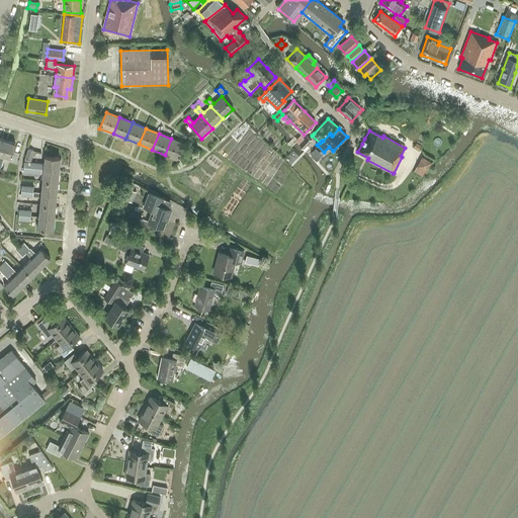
[(308,135),(306,138),(306,137),(298,144),(304,149),(312,140),(308,135)]
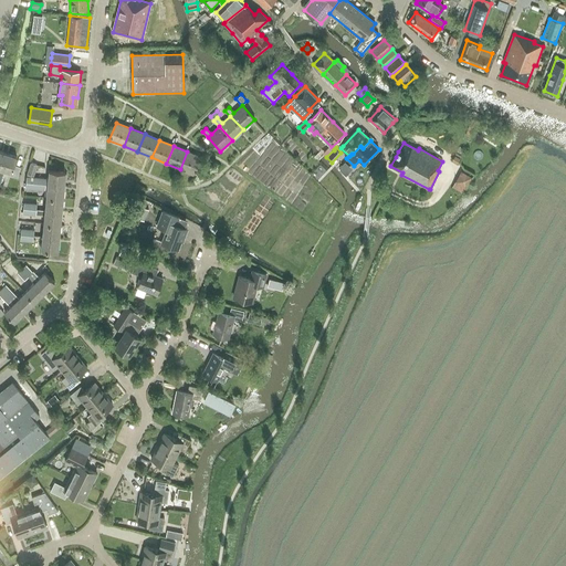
[(187,152),(180,169),(195,175),(202,157),(187,152)]
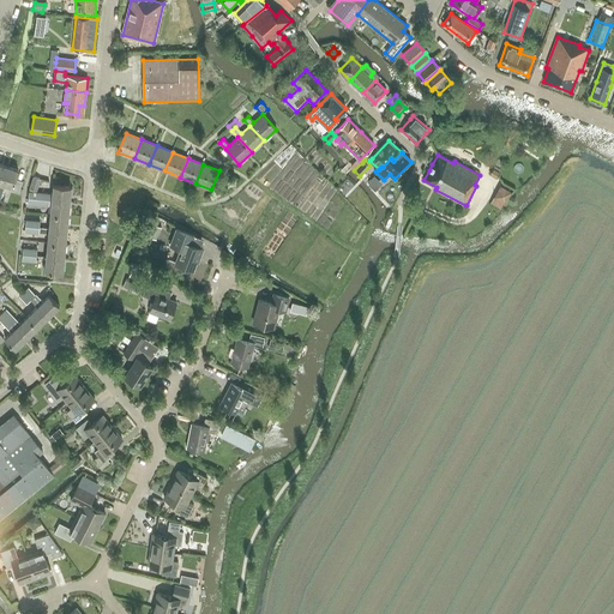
[(0,199),(5,185),(12,187),(12,191),(19,193),(23,181),(16,179),(18,170),(5,166),(0,179),(0,199)]
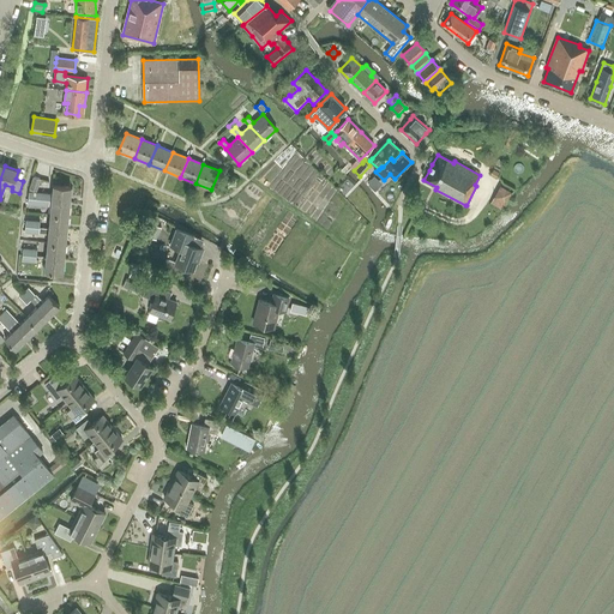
[(494,167),(493,169),(489,175),(497,179),(501,170),(494,167)]
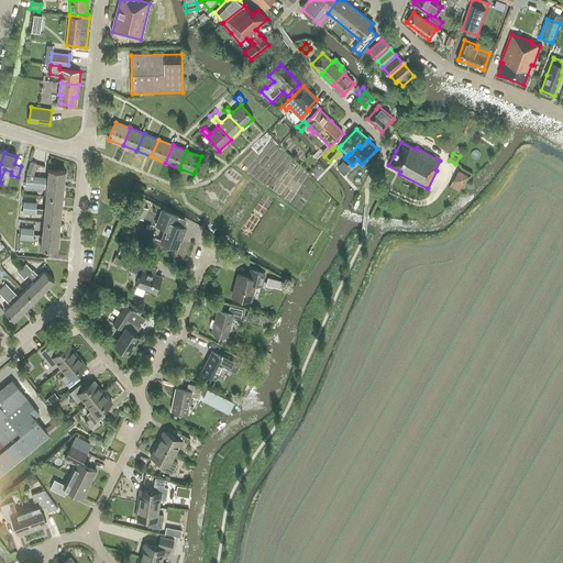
[(339,165),(338,169),(340,172),(346,164),(343,161),(339,165)]
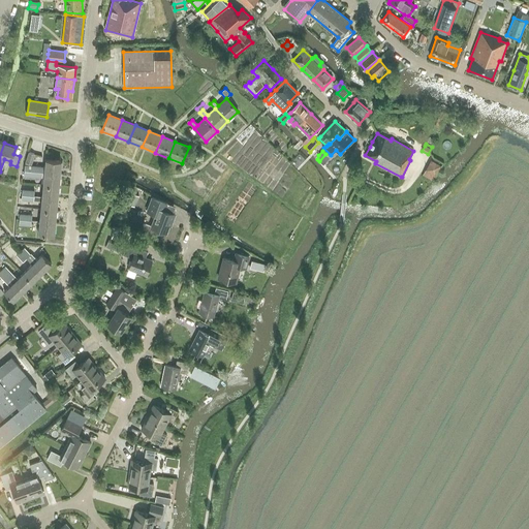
[(32,164),(35,154),(29,152),(26,162),(32,164)]
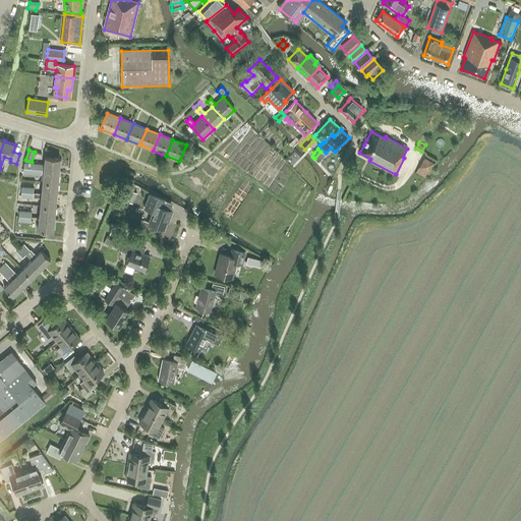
[(417,170),(428,175),(437,159),(425,154),(417,170)]
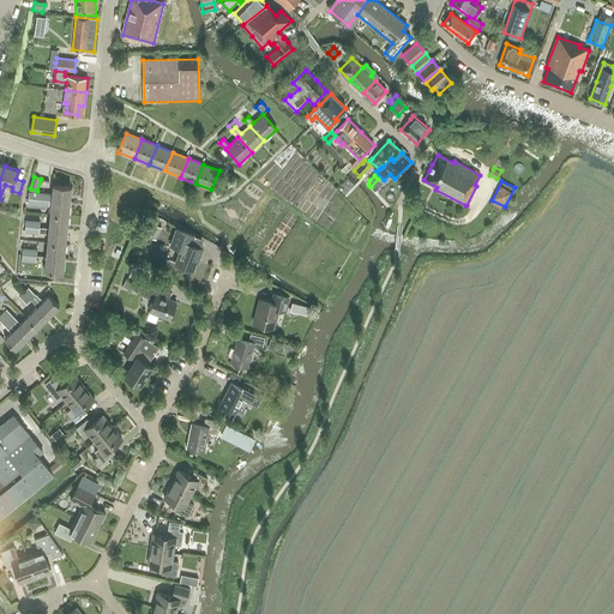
[(28,198),(70,202),(71,187),(53,186),(53,194),(29,192),(28,198)]
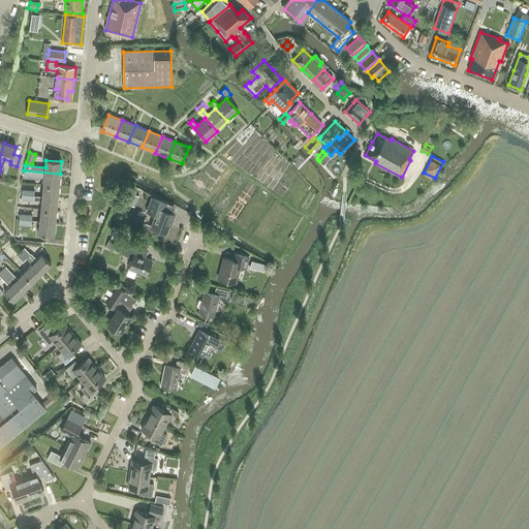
[(44,178),(43,185),(59,186),(60,174),(24,170),(24,176),(44,178)]
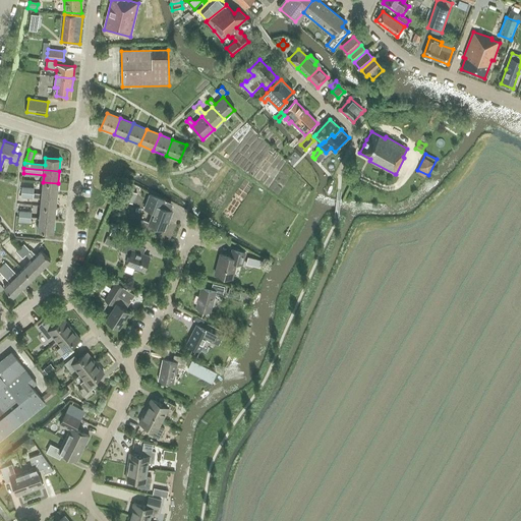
[(43,182),(42,193),(57,195),(58,183),(43,182)]
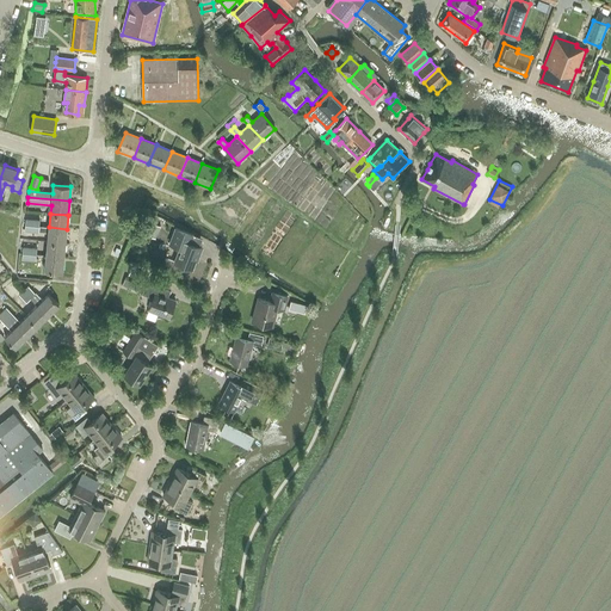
[(161,226),(153,222),(147,234),(155,238),(161,226)]
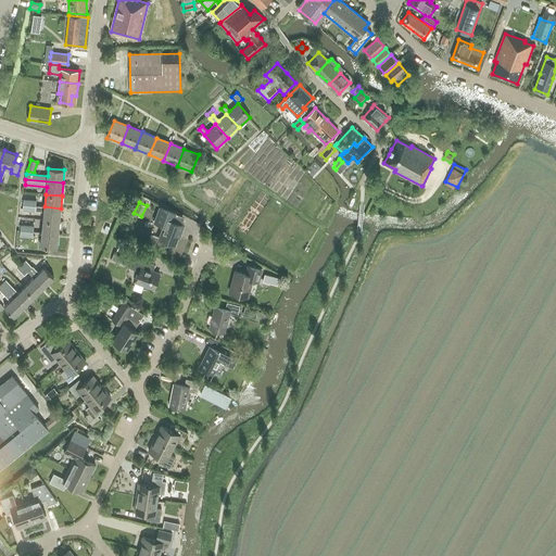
[(36,205),(23,203),(22,209),(36,211),(45,211),(43,219),(60,222),(61,209),(45,206),(36,205)]
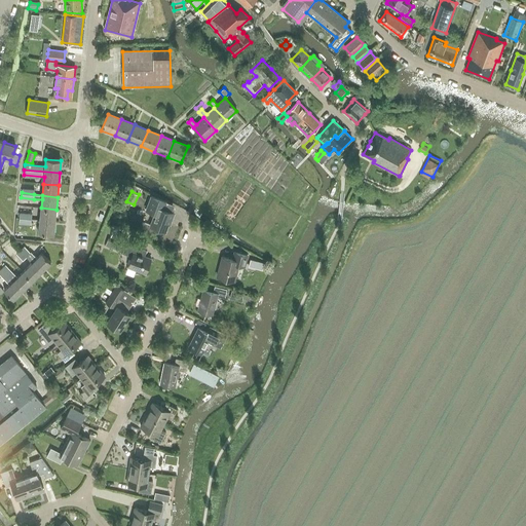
[(167,202),(152,196),(146,210),(155,214),(150,226),(165,231),(170,219),(172,220),(174,214),(164,210),(166,203),(167,202)]
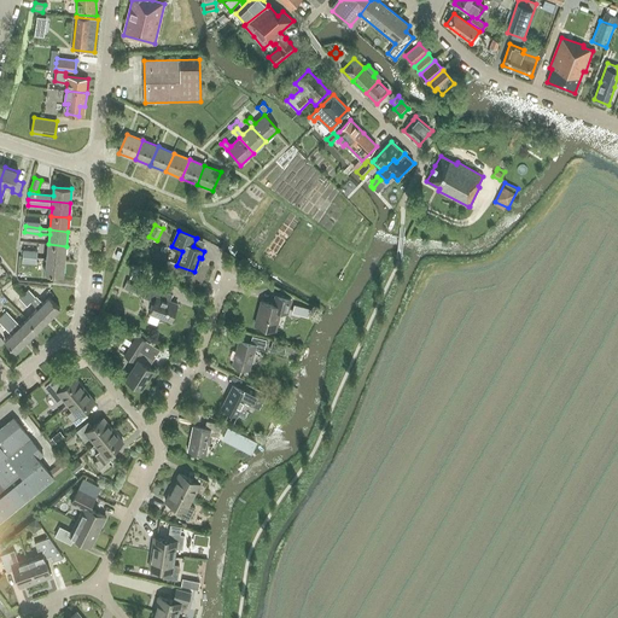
[(48,244),(47,258),(64,261),(66,246),(48,244)]
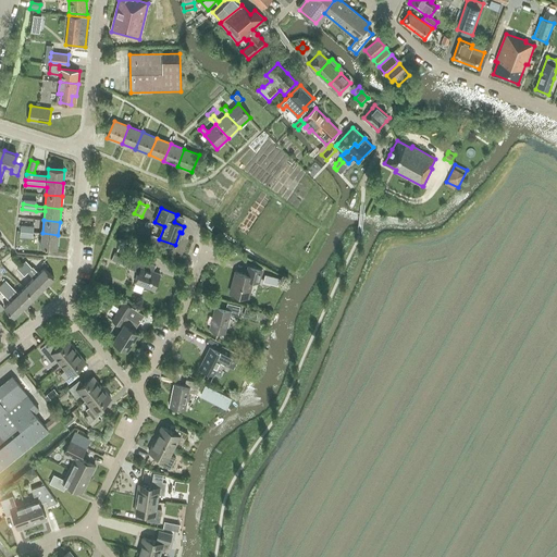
[(58,235),(42,233),(40,246),(57,247),(58,235)]
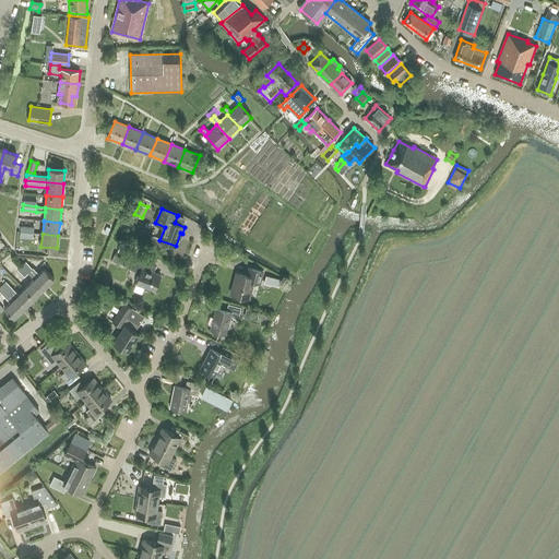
[(131,248),(121,245),(119,252),(128,256),(131,248)]
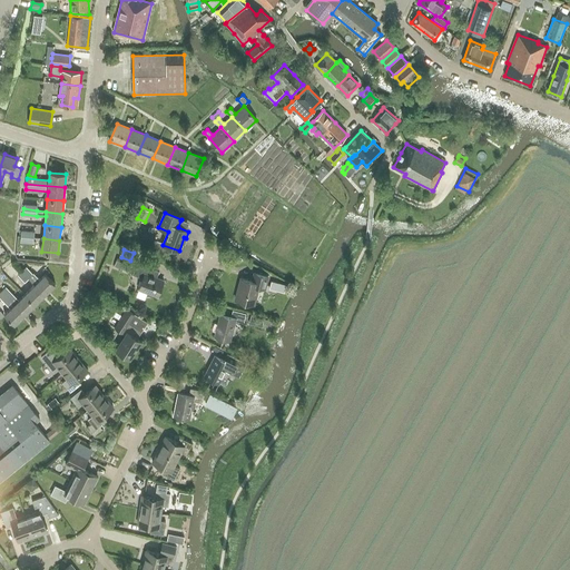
[(159,272),(149,267),(137,263),(133,275),(143,278),(139,290),(158,296),(164,281),(157,277),(159,272)]
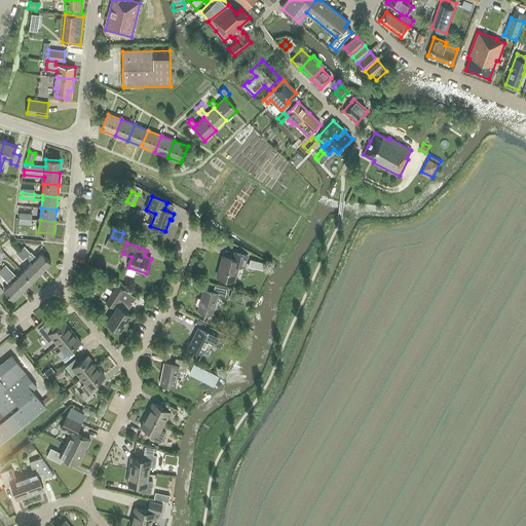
[(30,253),(25,247),(22,250),(27,256),(30,253)]
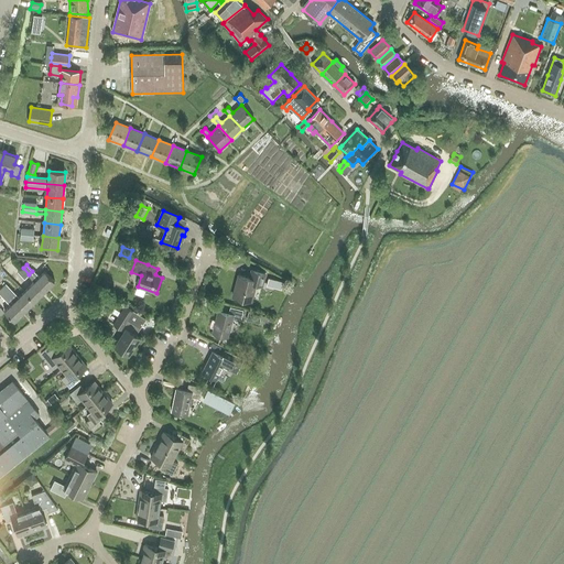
[(23,268),(19,272),(25,279),(29,274),(23,268)]
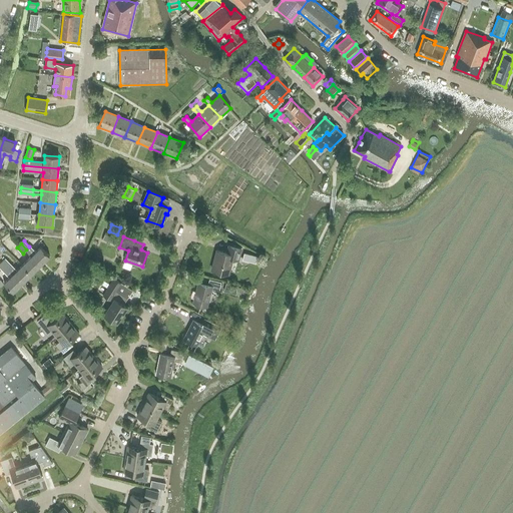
[(32,255),(31,255),(36,261),(40,265),(50,255),(41,246),(36,251),(30,245),(29,246),(26,249),(32,255)]
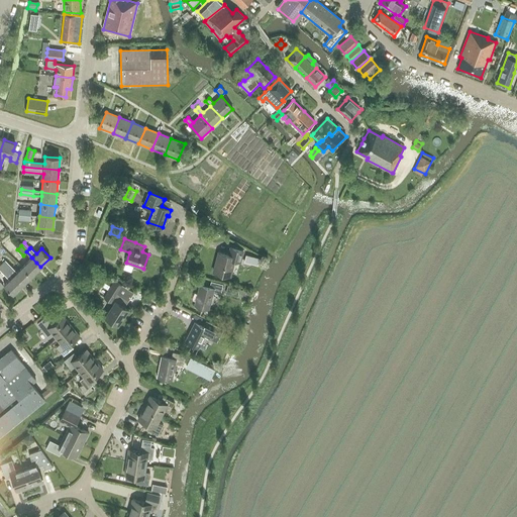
[(243,250),(231,247),(229,254),(219,251),(213,272),(230,276),(234,261),(240,262),(243,250)]
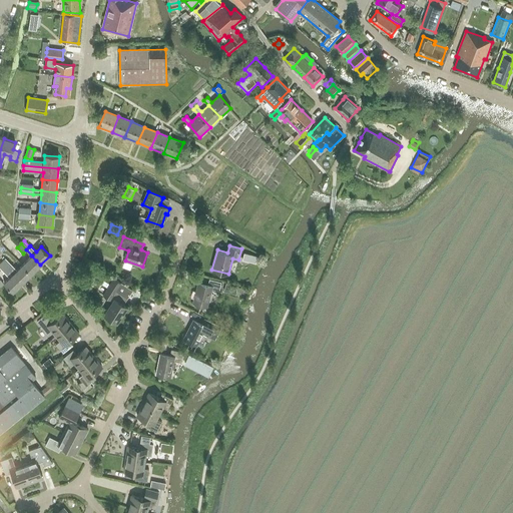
[(23,253),(22,254),(27,260),(22,265),(31,274),(40,265),(36,261),(31,255),(32,255),(26,249),(23,253)]
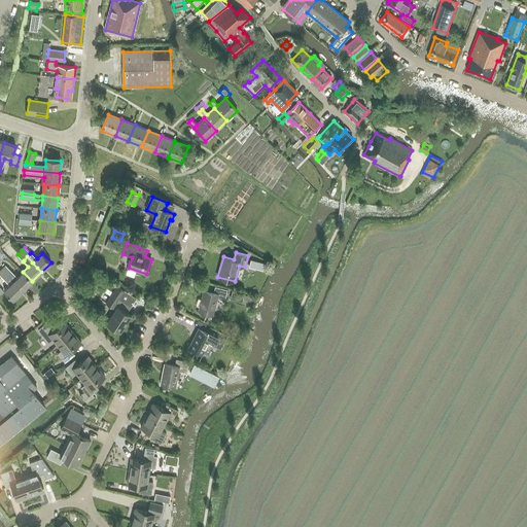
[(12,271),(6,265),(5,266),(4,267),(2,269),(8,275),(12,271)]
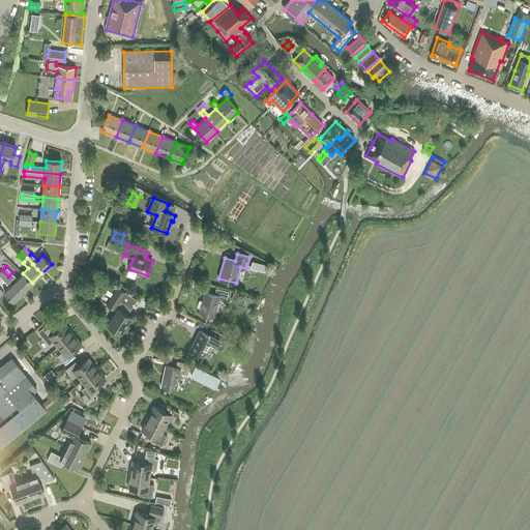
[(8,276),(2,270),(0,272),(0,275),(4,281),(8,276)]
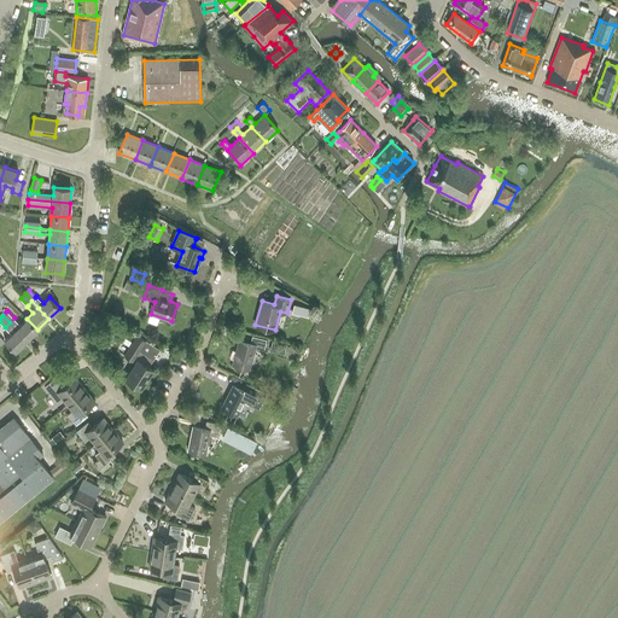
[(22,325),(15,318),(10,322),(17,330),(16,330),(27,340),(38,330),(27,319),(22,325)]
